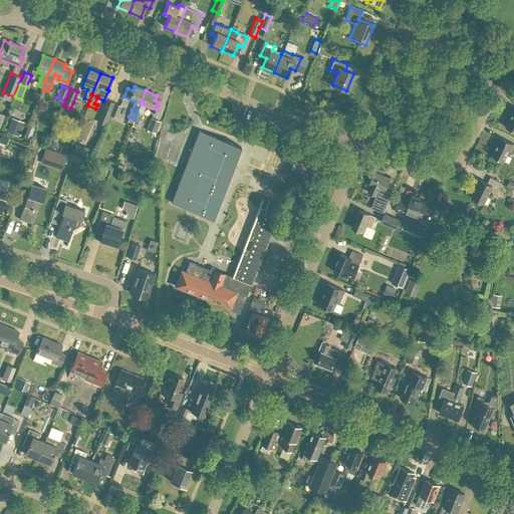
[(106,99),(101,112),(97,122),(105,125),(109,115),(114,102),(106,99)]
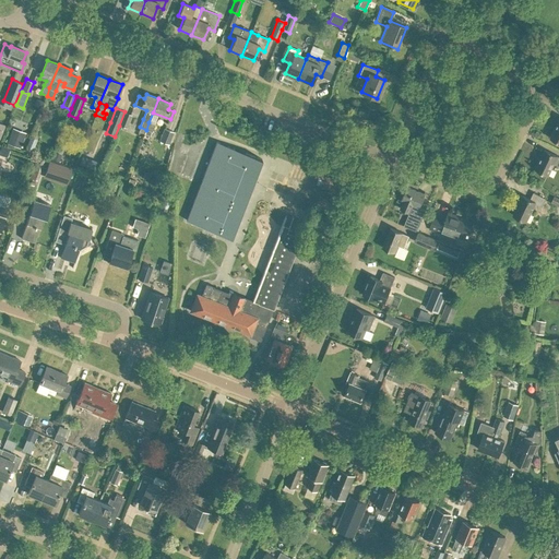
[(125,111),(119,126),(126,128),(131,115),(125,111)]
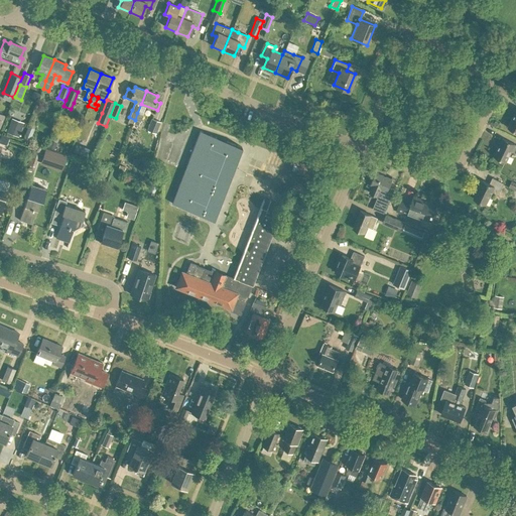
[(515,109),(507,127),(515,131),(515,109)]
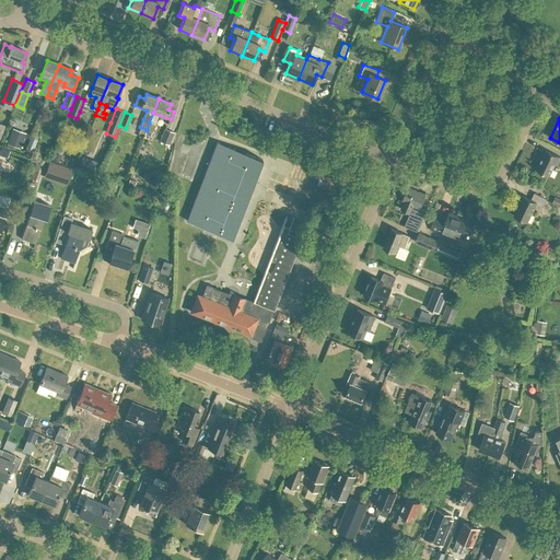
[(149,123),(147,130),(152,132),(155,125),(149,123)]
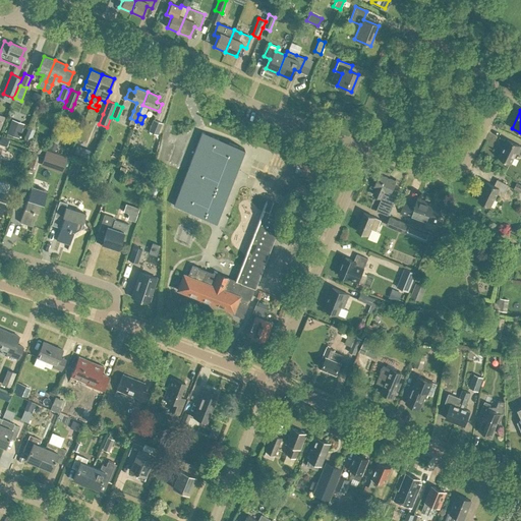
[(157,134),(162,123),(153,119),(148,131),(157,134)]
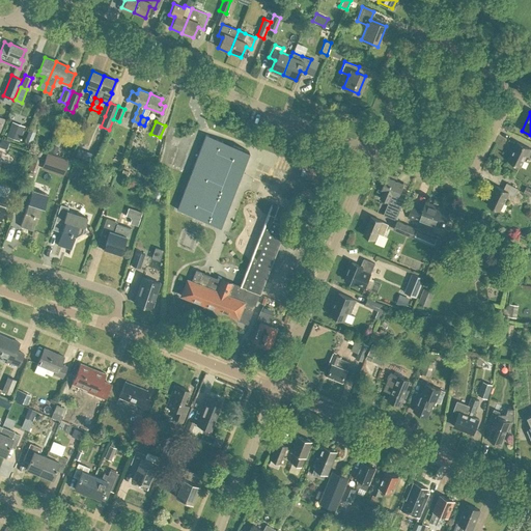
[(23,131),(10,126),(6,136),(19,140),(23,131)]
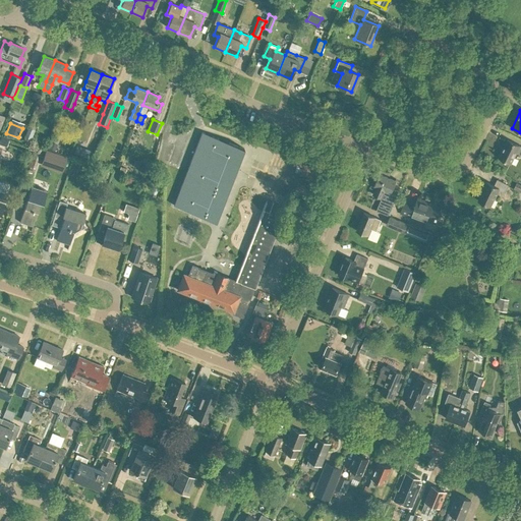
[(29,127),(22,139),(30,142),(35,130),(29,127)]
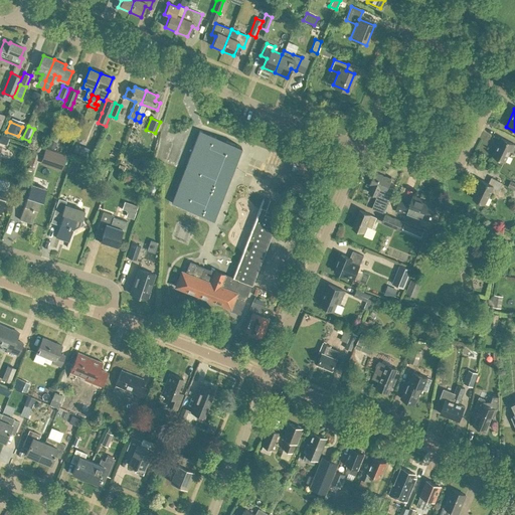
[(204,215),(213,218),(221,198),(223,193),(229,179),(232,170),(233,167),(241,147),(203,132),(199,131),(190,154),(172,203),(204,215)]
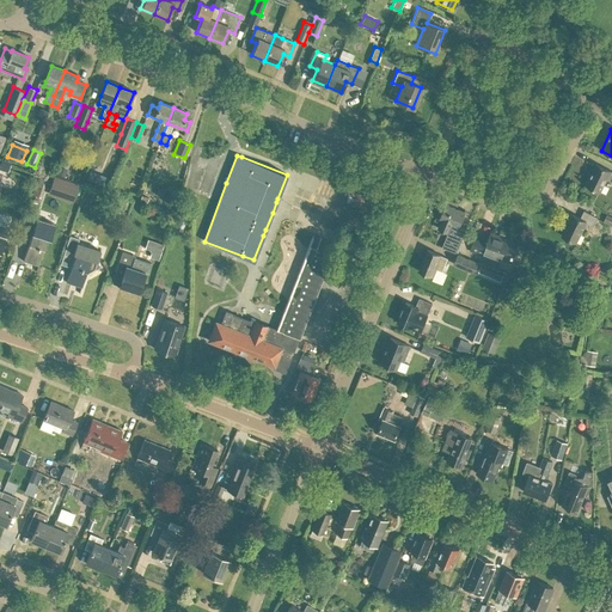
[(1,159),(0,160),(0,169),(7,172),(11,163),(1,159)]
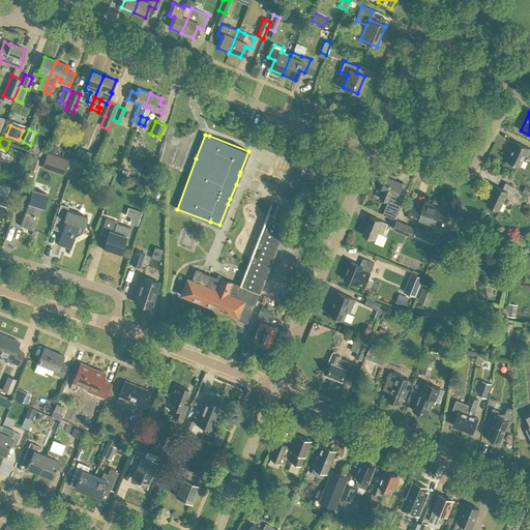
[(529,148),(516,142),(506,159),(519,166),(525,153),(527,155),(529,148)]
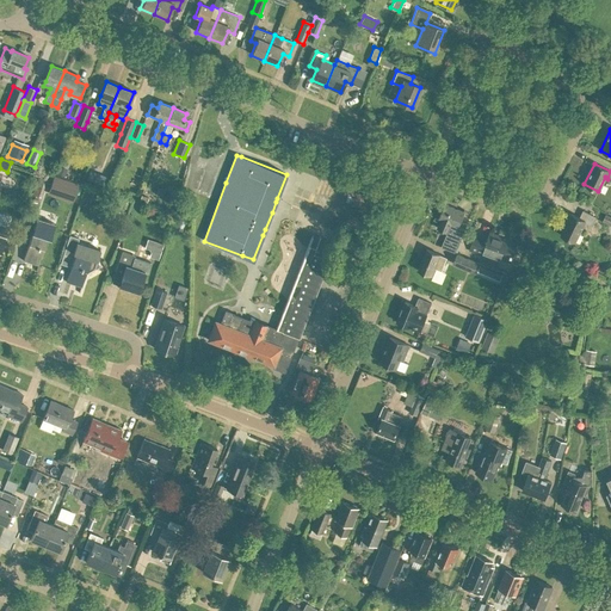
[(60,166),(56,174),(65,178),(67,168),(60,166)]
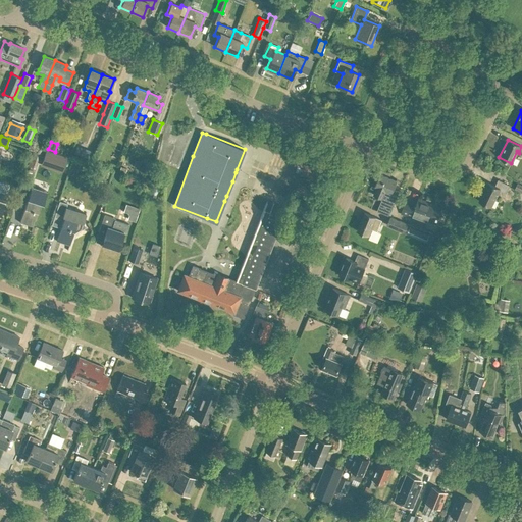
[(255,156),(284,166),(284,164),(310,173),(314,160),(260,143),(255,156)]
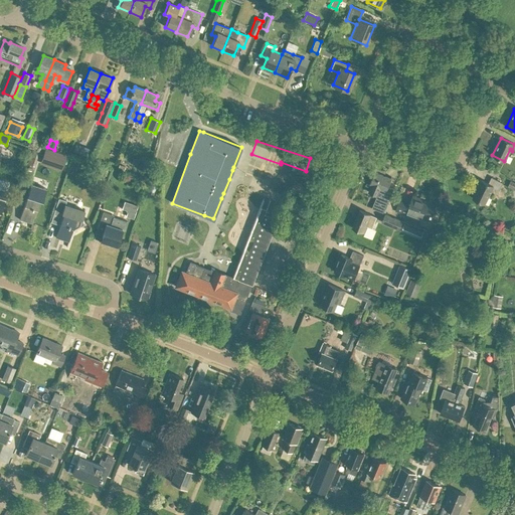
[(66,155),(45,148),(40,163),(61,170),(66,155)]
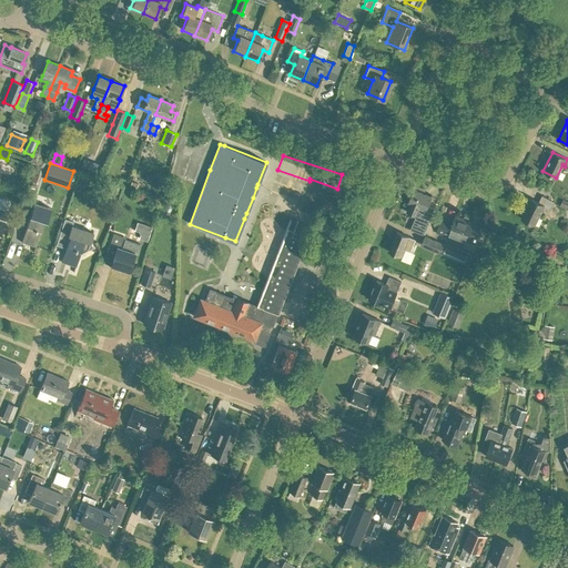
[(93,172),(100,174),(103,168),(95,165),(93,172)]
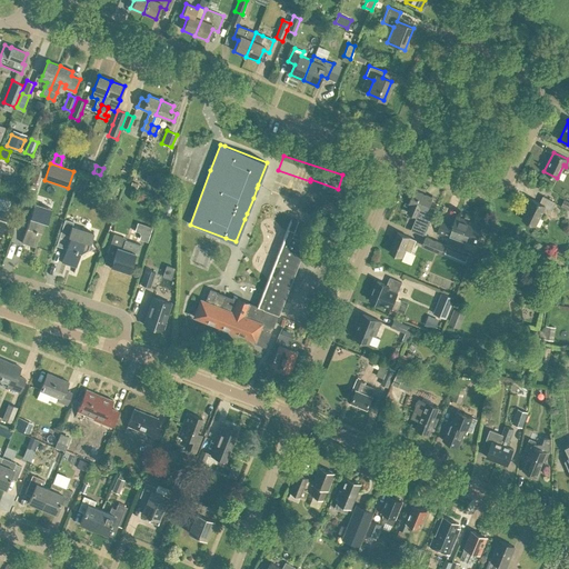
[(342,186),(332,210),(346,216),(356,191),(342,186)]
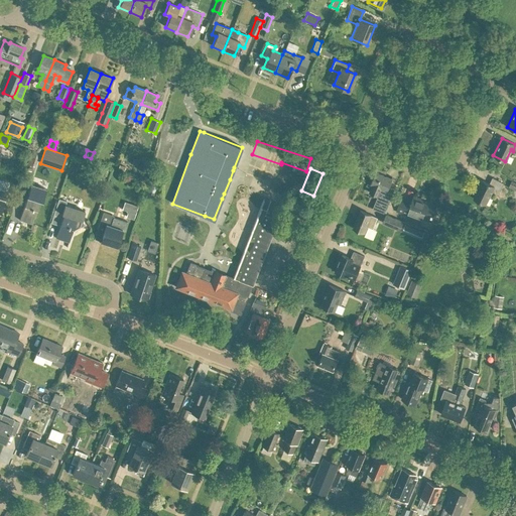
[(392,195),(386,192),(387,191),(392,178),(376,172),(371,185),(372,185),(369,192),(379,197),(374,210),(384,214),(392,195)]
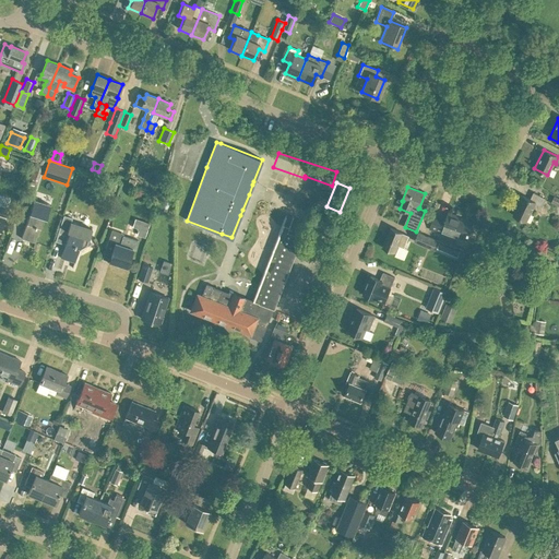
[(546,198),(533,192),(530,199),(522,195),(512,215),(526,222),(535,203),(542,206),(546,198)]
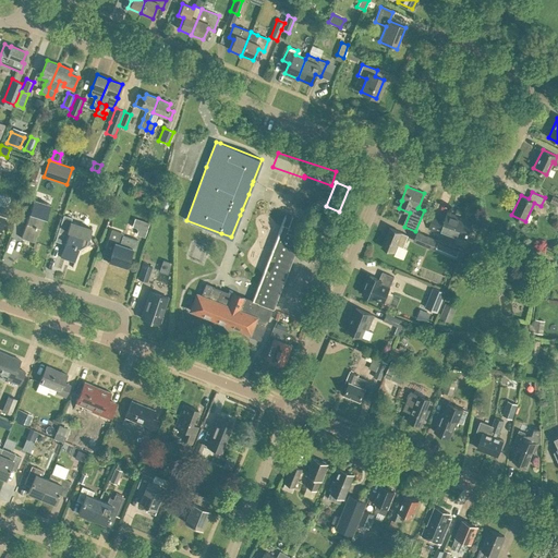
[(26,222),(21,238),(35,242),(43,217),(46,218),(50,204),(33,197),(26,195),(26,196),(22,209),(29,211),(26,222)]
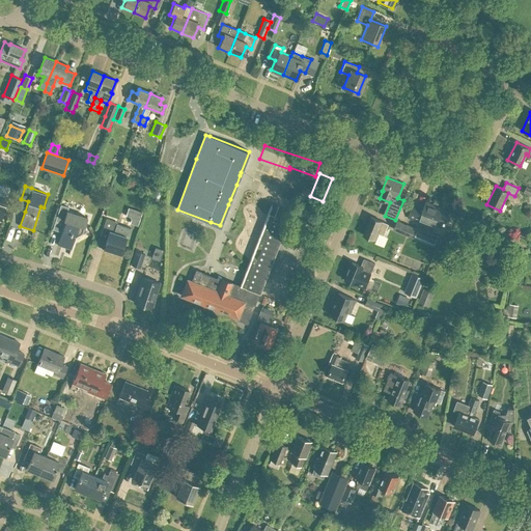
[(155,190),(151,199),(158,201),(161,192),(155,190)]
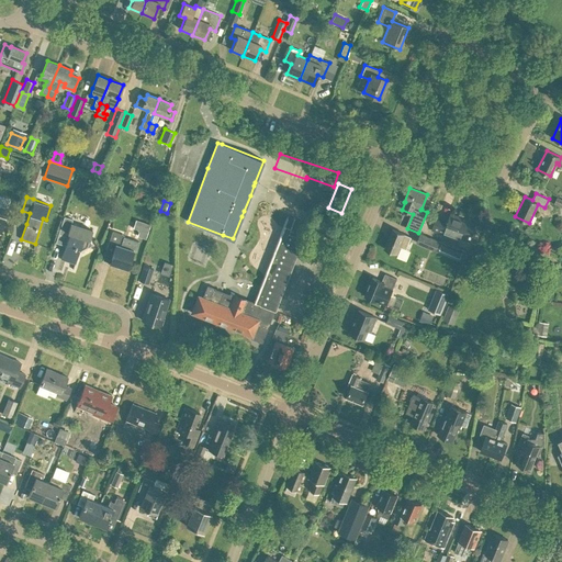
[(474,223),(453,215),(454,214),(451,213),(448,222),(437,217),(431,231),(446,235),(447,233),(469,240),(474,227),(482,231),(484,224),(475,221),(474,223)]
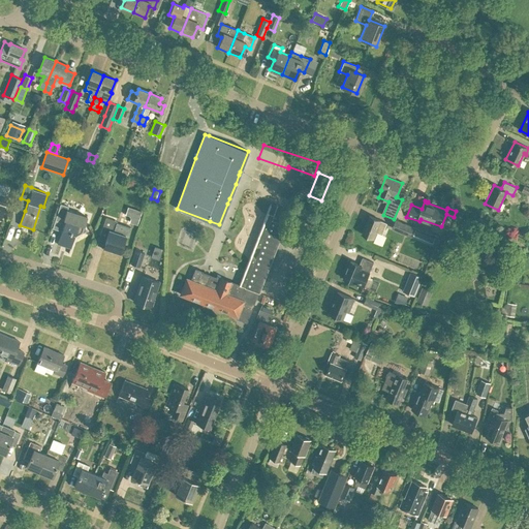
[(68,207),(60,204),(52,228),(61,231),(57,244),(69,248),(73,237),(86,230),(84,225),(87,217),(66,211),(68,207)]
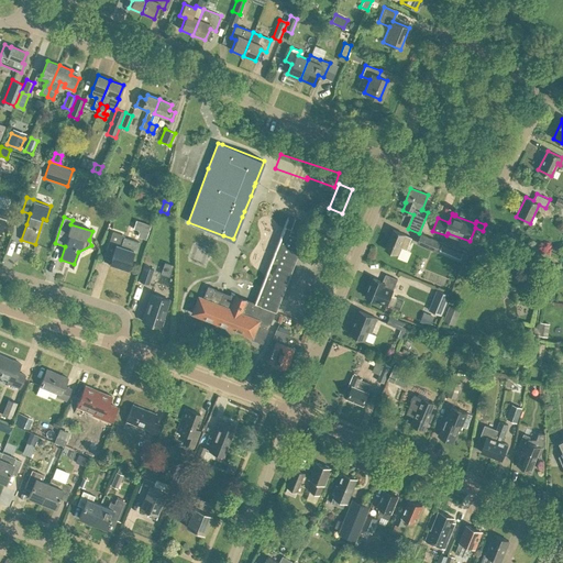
[(139,217),(135,225),(142,228),(140,234),(148,236),(154,222),(139,217)]
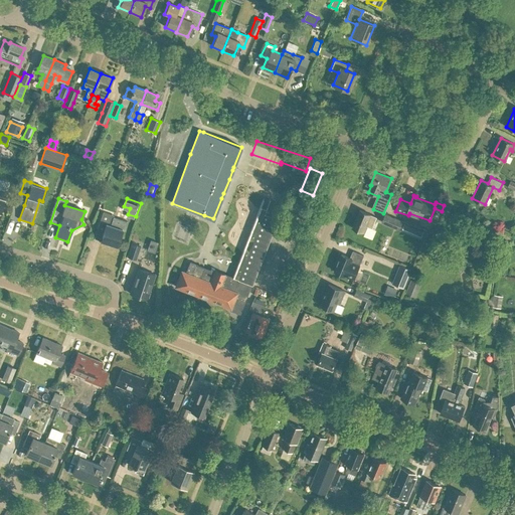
[(181,271),(175,287),(229,308),(229,310),(239,314),(250,285),(251,285),(277,219),(264,214),(269,201),(263,199),(232,277),(210,269),(210,270),(196,265),(190,263),(186,273),(181,271)]
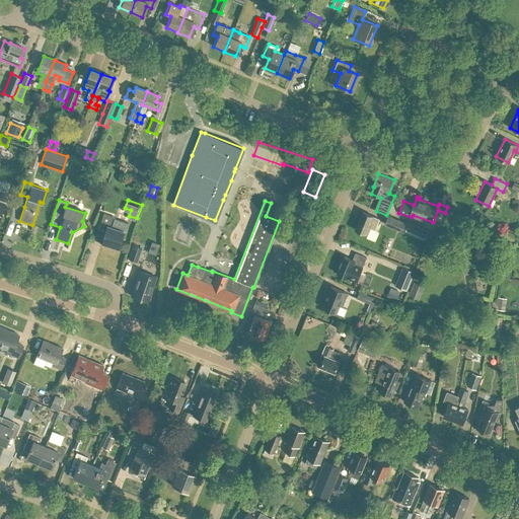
[(380,219),(376,217),(362,211),(355,229),(368,235),(371,228),(375,230),(380,219)]
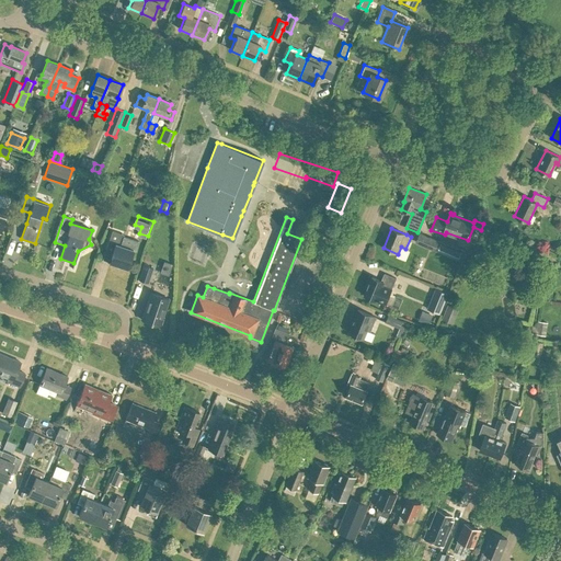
[(112,230),(106,249),(106,250),(109,244),(115,245),(111,258),(112,258),(119,260),(117,265),(118,265),(126,267),(126,268),(133,250),(136,251),(139,241),(124,237),(125,235),(112,230)]
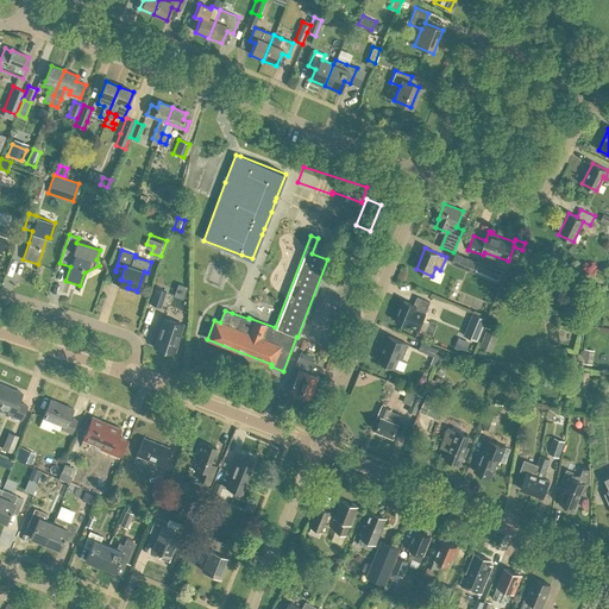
[(456,252),(451,263),(471,271),(476,261),(456,252)]
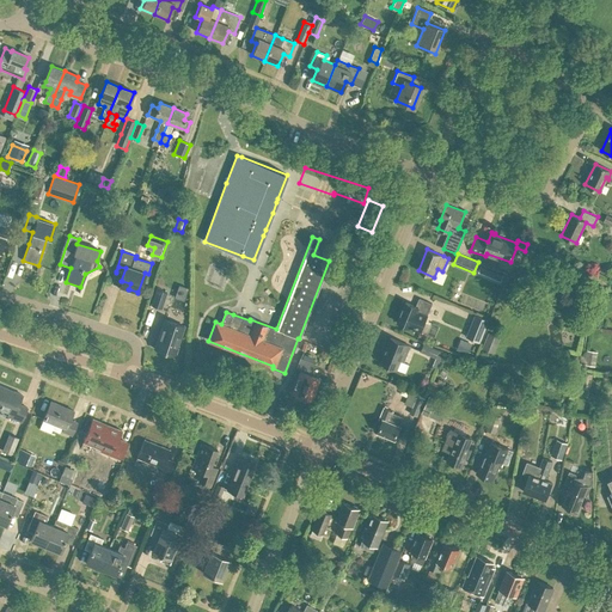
[(478,271),(501,281),(503,275),(481,265),(478,271)]
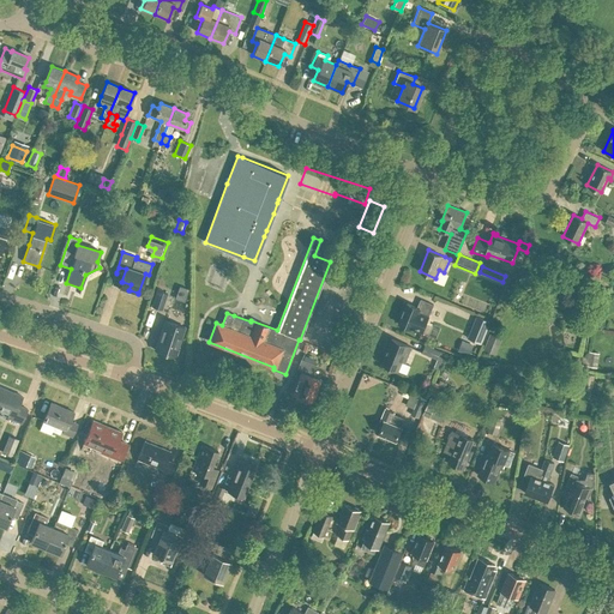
[(167,293),(157,290),(151,306),(162,309),(167,293)]
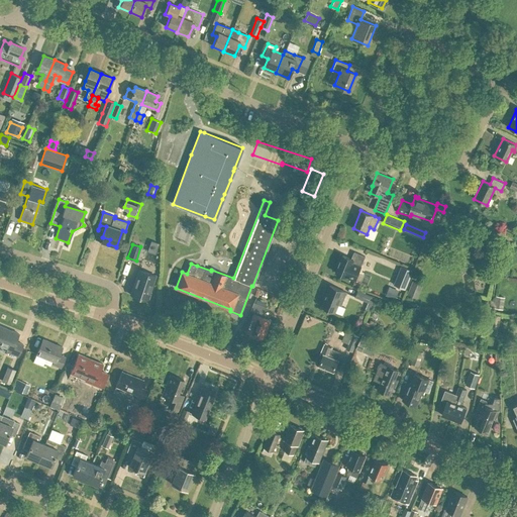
[(366,256),(354,251),(351,259),(342,255),(335,272),(346,277),(355,280),(366,256)]
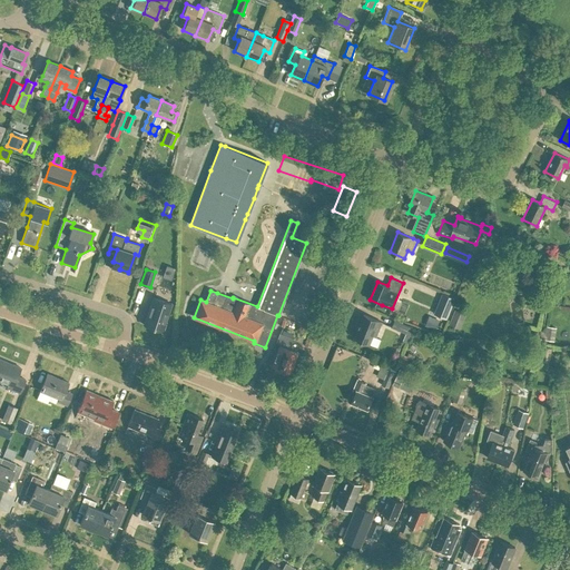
[(442,293),(434,314),(448,320),(455,298),(442,293)]
